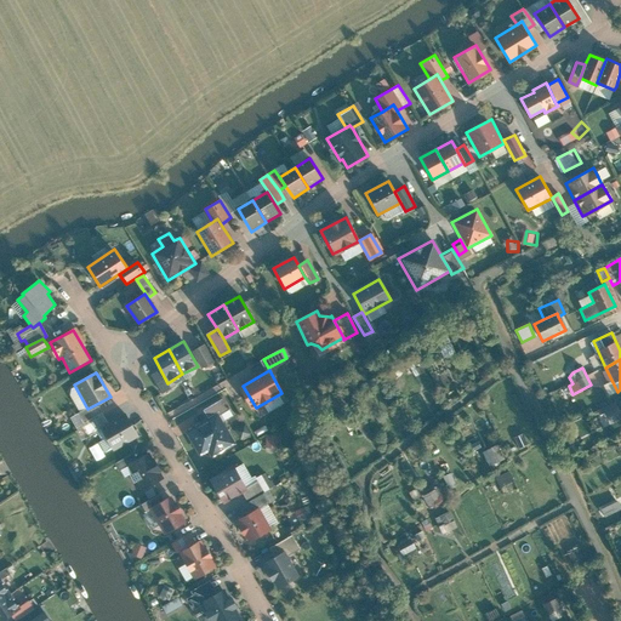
[(204,411),(209,420),(218,415),(220,416),(231,411),(223,400),(204,411)]
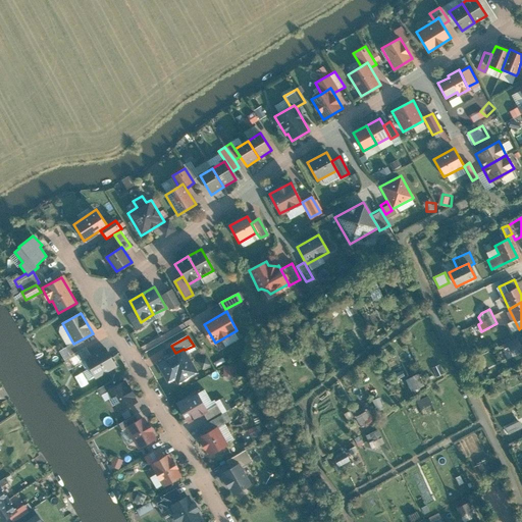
[(71,355),(87,347),(83,340),(67,349),(71,355)]
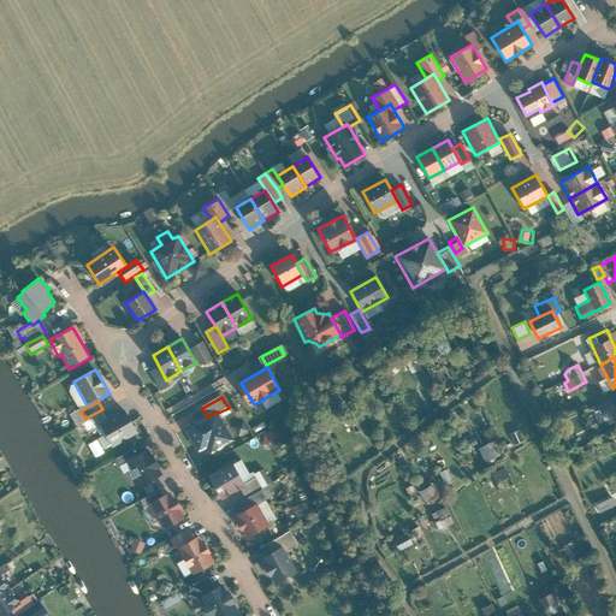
[(615,412),(611,404),(600,409),(605,420),(615,414),(615,412)]
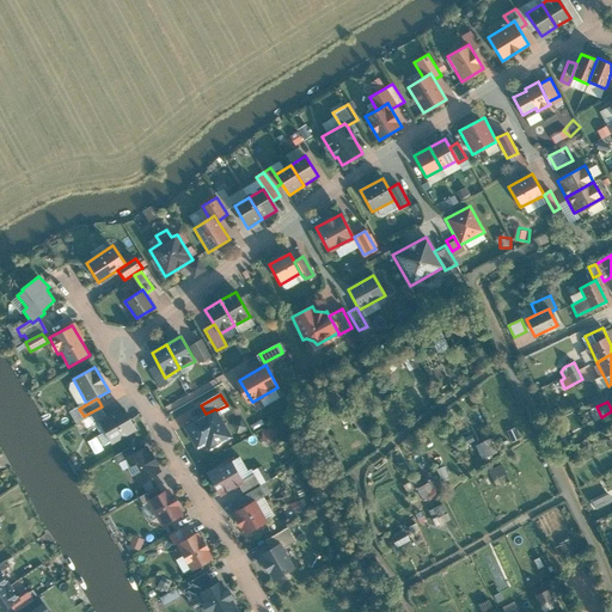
[(99,423),(112,445),(136,432),(124,409),(99,423)]
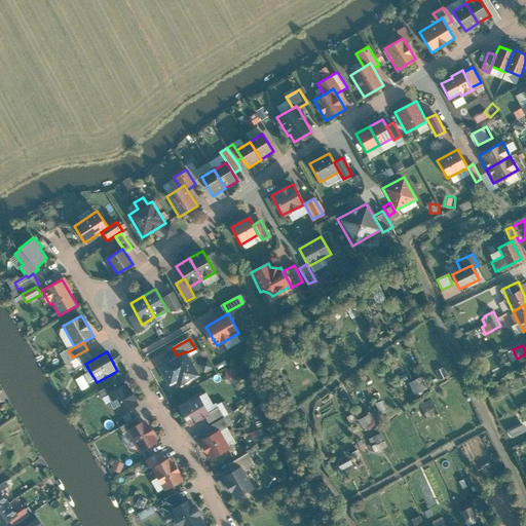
[(177,355),(158,367),(170,387),(177,383),(180,388),(200,377),(186,352),(185,351),(177,355)]
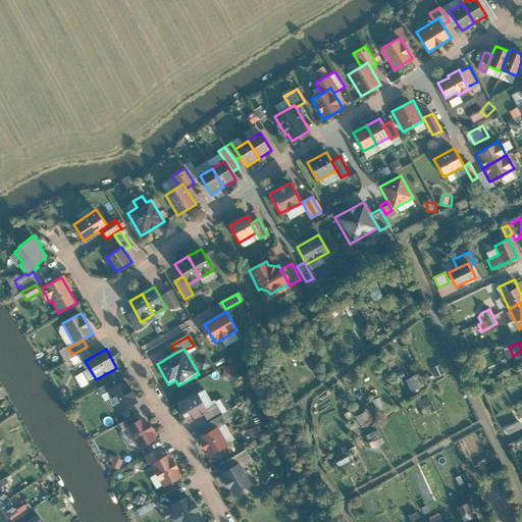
[(204,368),(212,365),(209,357),(201,360),(204,368)]
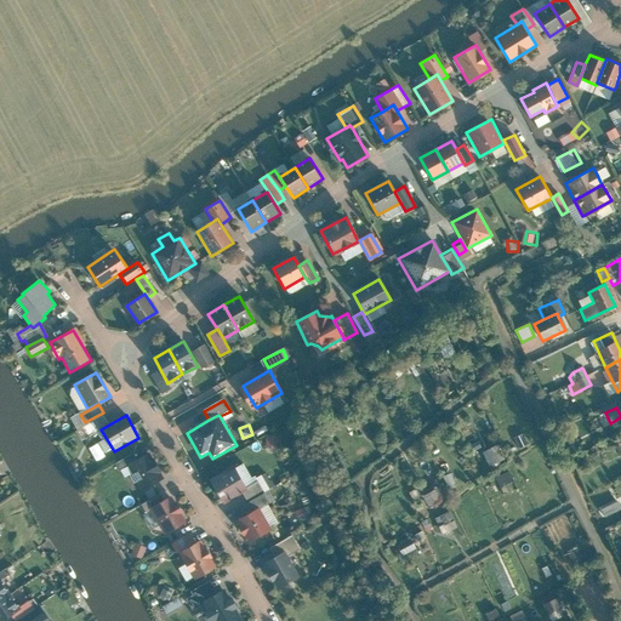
[(485,450),(494,467),(506,461),(497,444),(485,450)]
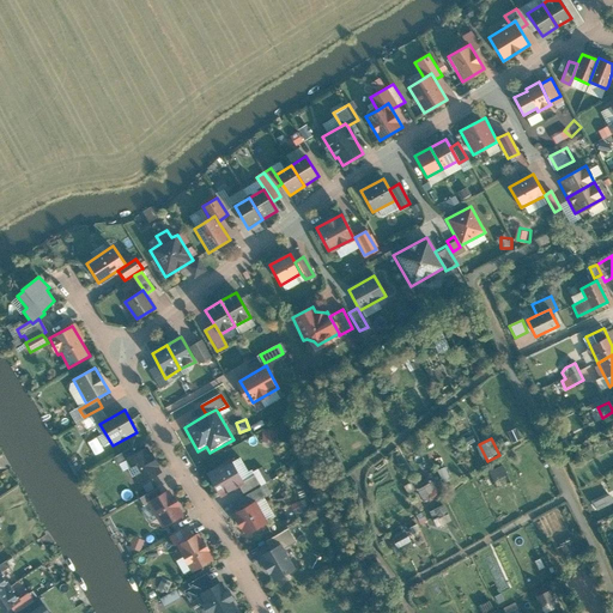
[(132,448),(114,459),(117,466),(137,456),(132,448)]
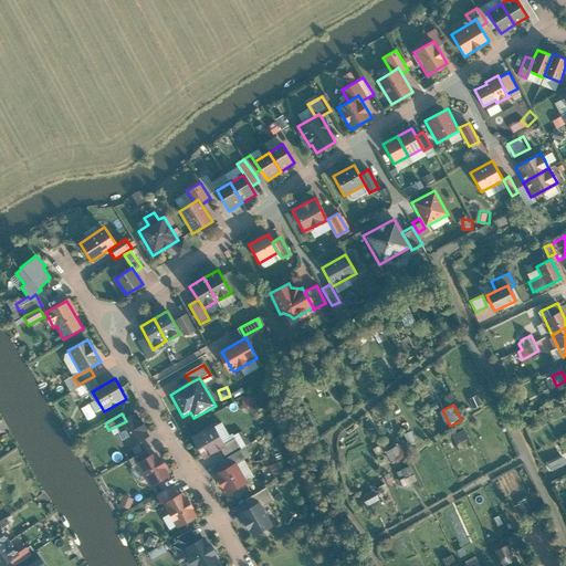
[(117,426),(130,448),(149,437),(137,415),(117,426)]
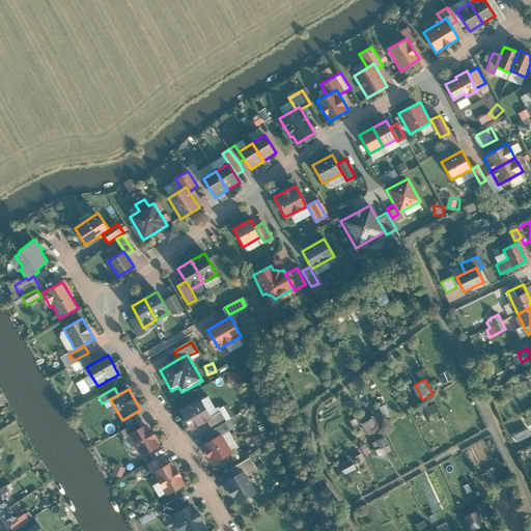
[(200,399),(179,411),(191,429),(211,418),(200,399)]
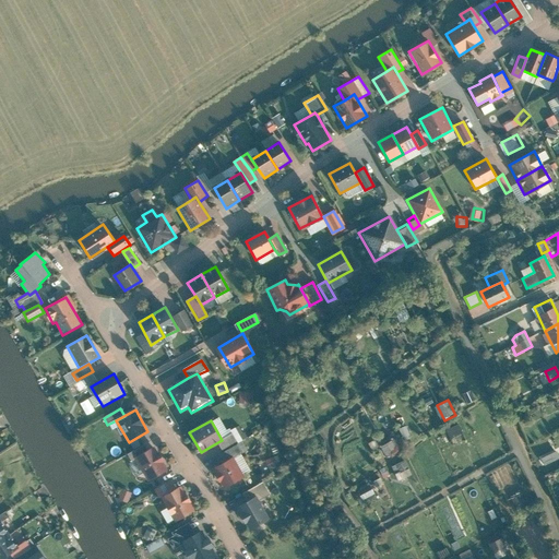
[(462,423),(450,428),(453,437),(466,431),(462,423)]
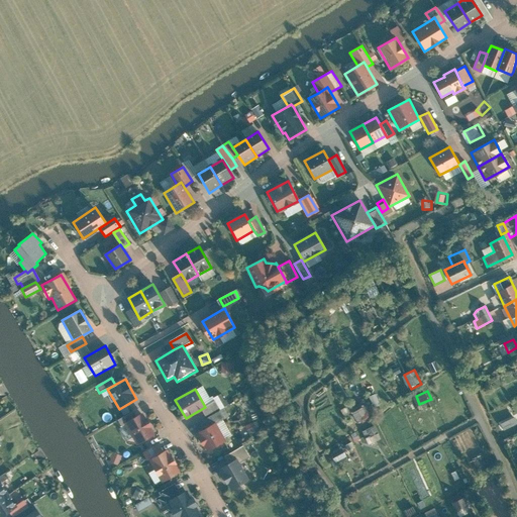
[(202,410),(206,416),(219,408),(215,402),(202,410)]
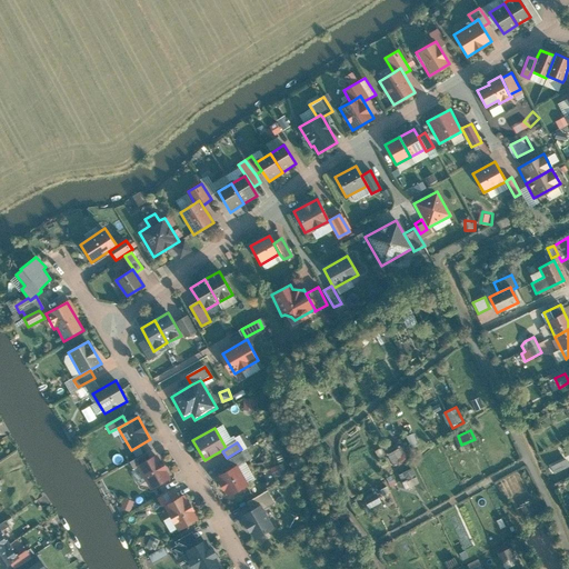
[(397,463),(410,457),(405,446),(391,453),(397,463)]
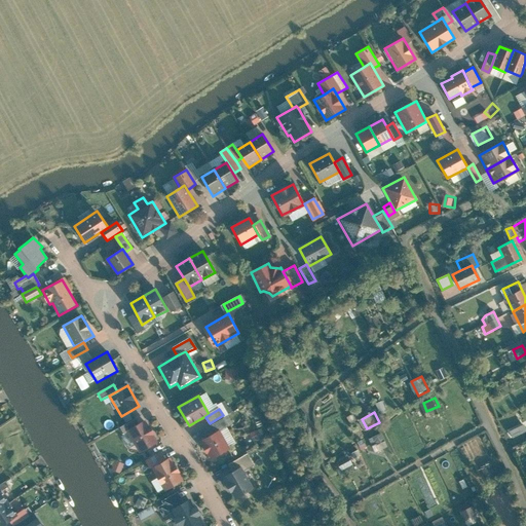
[(136,419),(120,428),(124,435),(140,425),(136,419)]
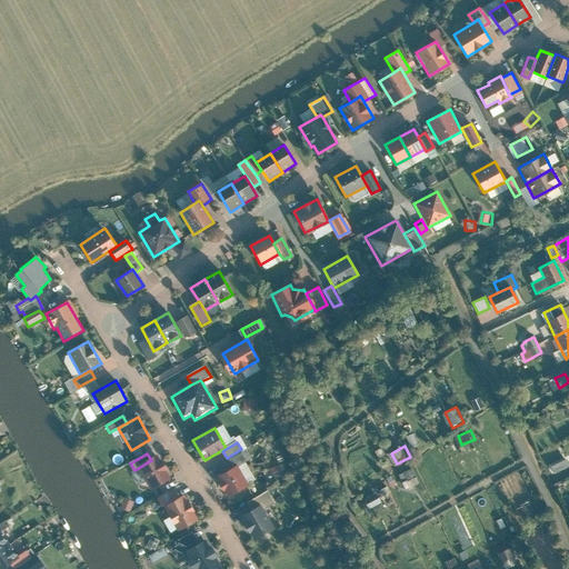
[(241,453),(220,466),(225,475),(247,462),(241,453)]
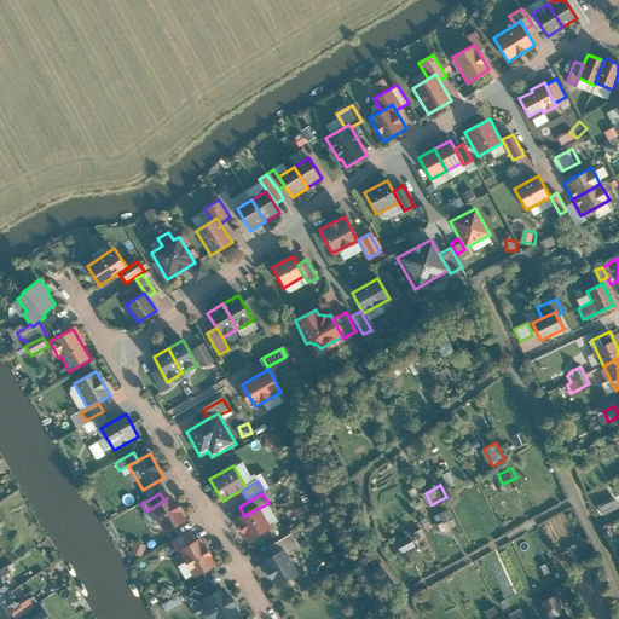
[(172,497),(150,510),(165,533),(186,521),(172,497)]
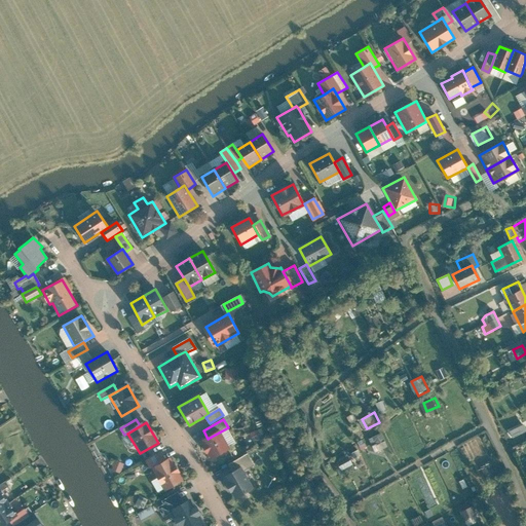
[(525,430),(523,424),(509,431),(512,439),(525,431),(525,430)]
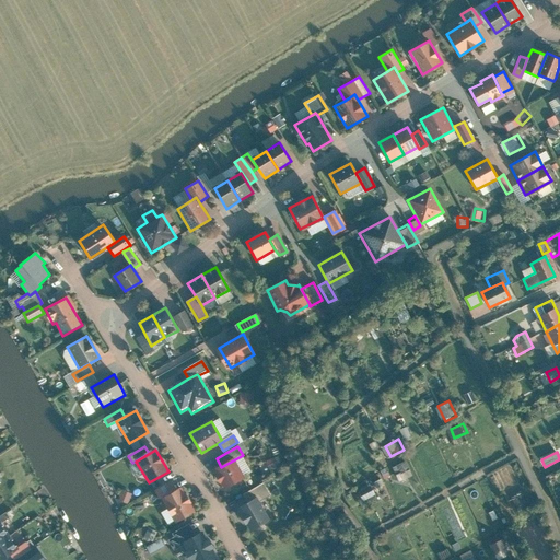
[(268,459),(272,469),(281,466),(278,456),(268,459)]
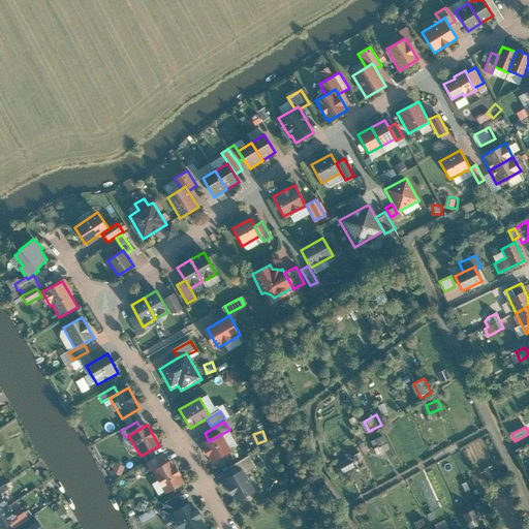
[(374,440),(380,454),(393,446),(386,434),(374,440)]
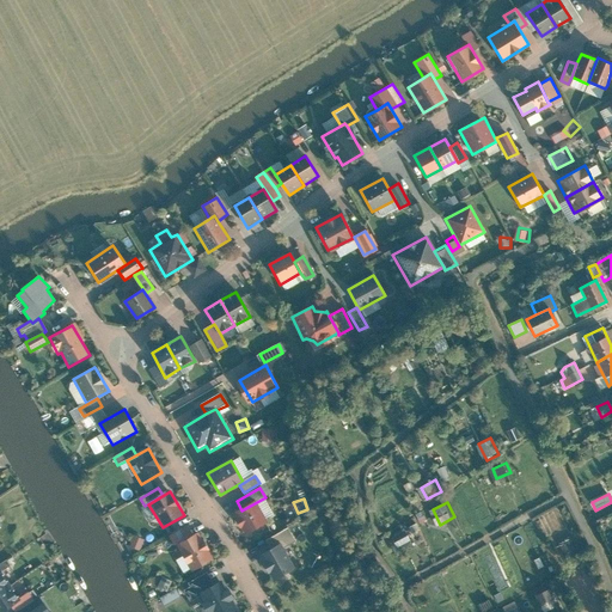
[(236,515),(246,534),(268,524),(257,503),(236,515)]
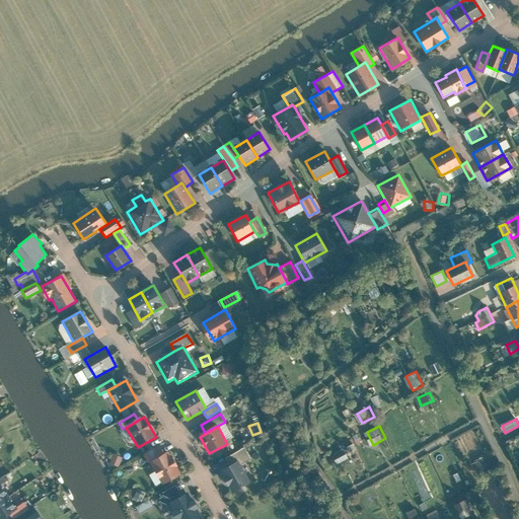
[(226,458),(231,466),(238,462),(241,466),(251,460),(244,448),(226,458)]
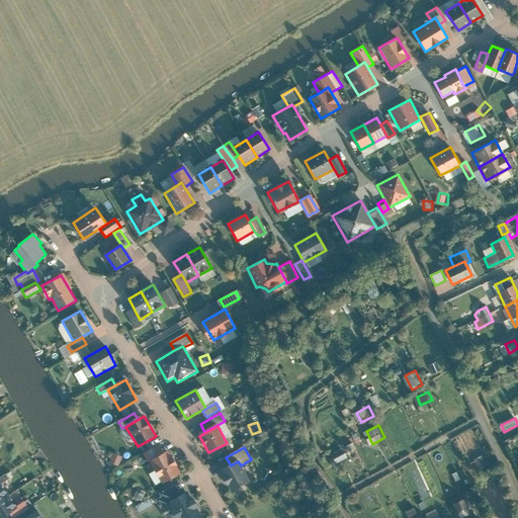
[(347,447),(335,454),(342,465),(354,458),(347,447)]
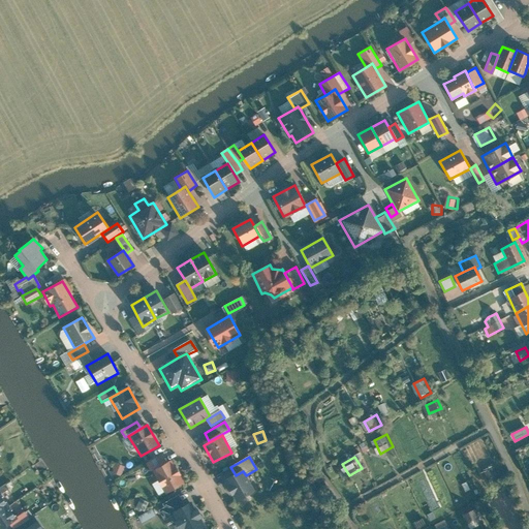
[(172,462),(154,472),(167,494),(184,484),(172,462)]
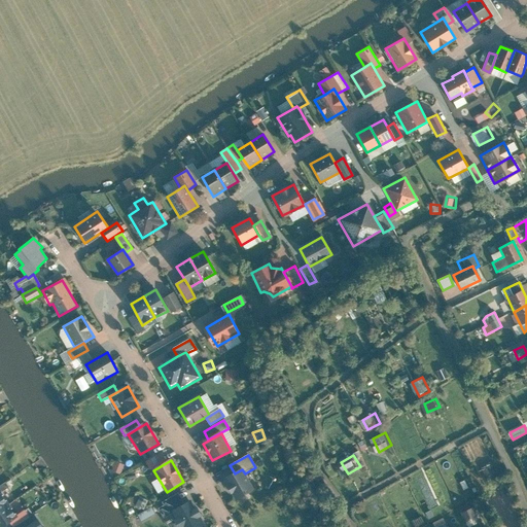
[(124,464),(115,462),(111,473),(120,476),(124,464)]
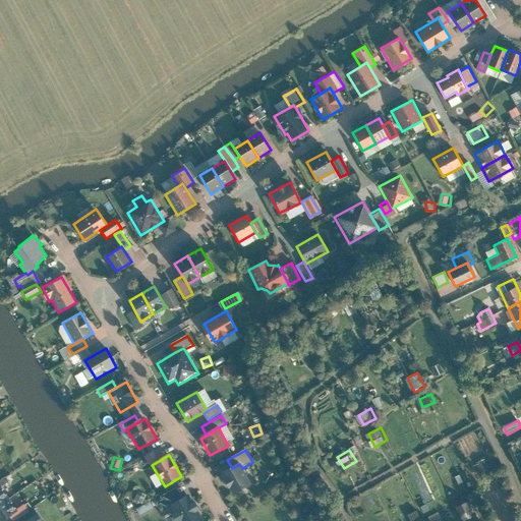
[(483,474),(495,470),(490,457),(478,461),(483,474)]
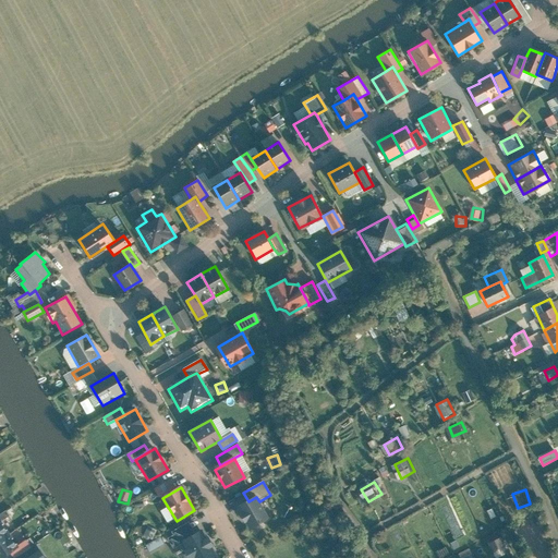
[(249,501),(238,508),(251,531),(269,520),(259,501),(256,497),(249,501)]
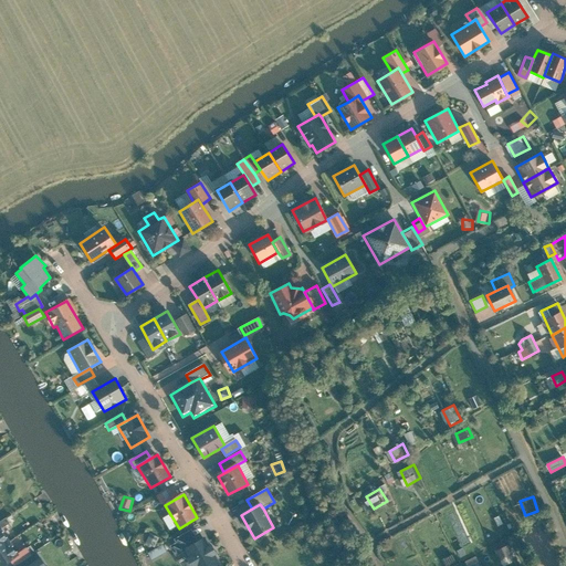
[(176,554),(186,548),(185,545),(198,537),(192,526),(175,536),(177,540),(171,543),(176,554)]
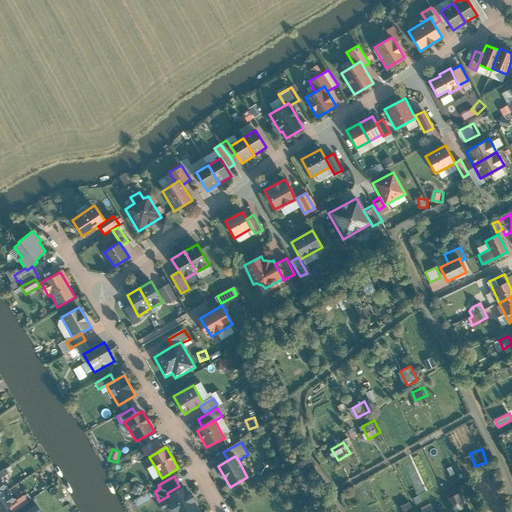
[(0,496),(8,491),(0,478),(0,496)]
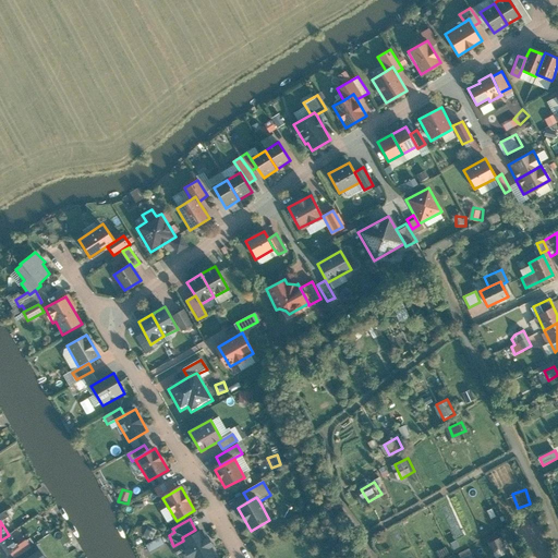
[(157,531),(146,526),(142,538),(153,543),(157,531)]
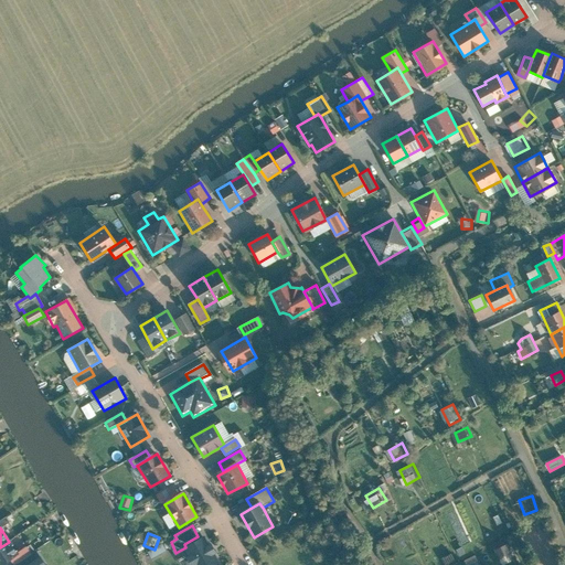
[(198,536),(184,544),(185,547),(195,564),(205,564),(219,557),(205,533),(198,536)]
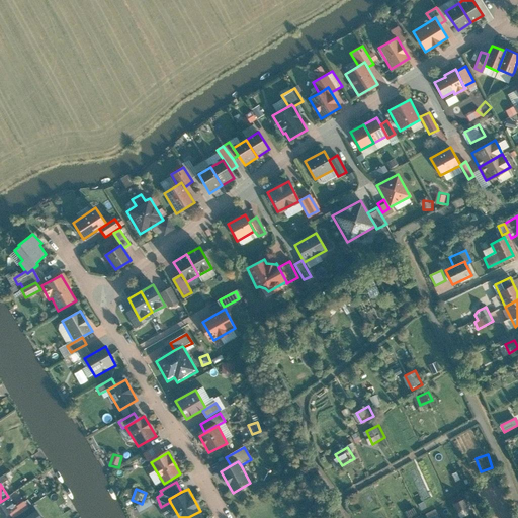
[(459,512),(473,506),(467,493),(454,499),(459,512)]
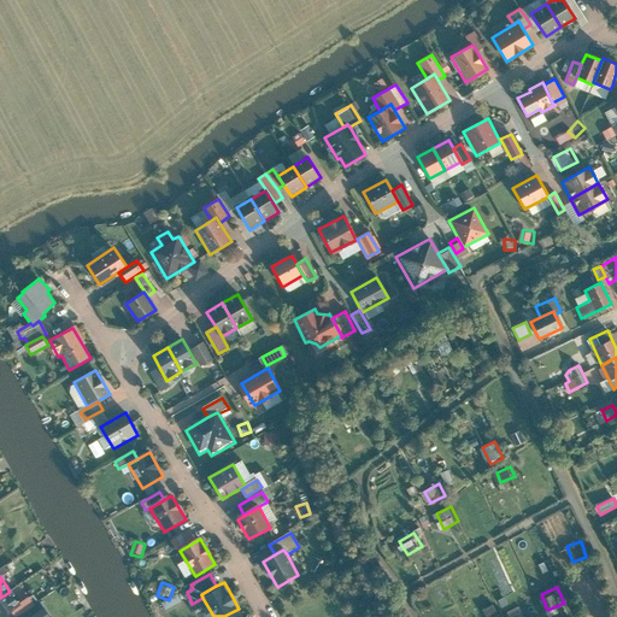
[(10,592),(0,598),(0,616),(10,611),(19,605),(10,592)]
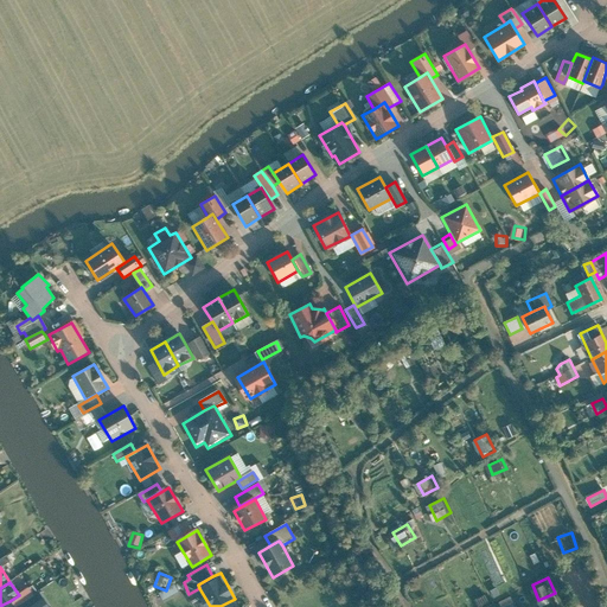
[(29,588),(19,595),(10,601),(13,606),(16,606),(33,595),(29,588)]
